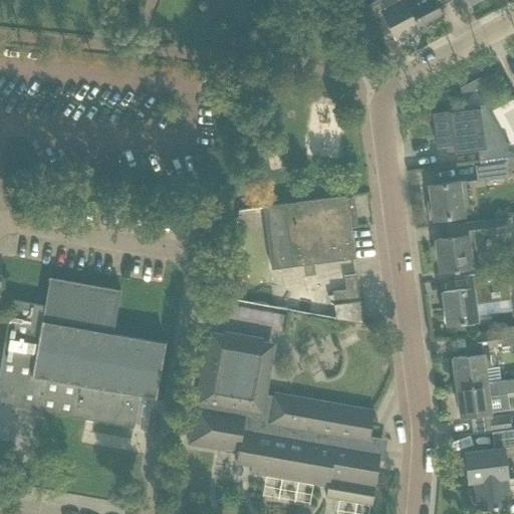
[(421,31),(405,0),(376,0),(361,8),(368,21),(381,14),(395,40),(409,32),(411,36),(421,31)]
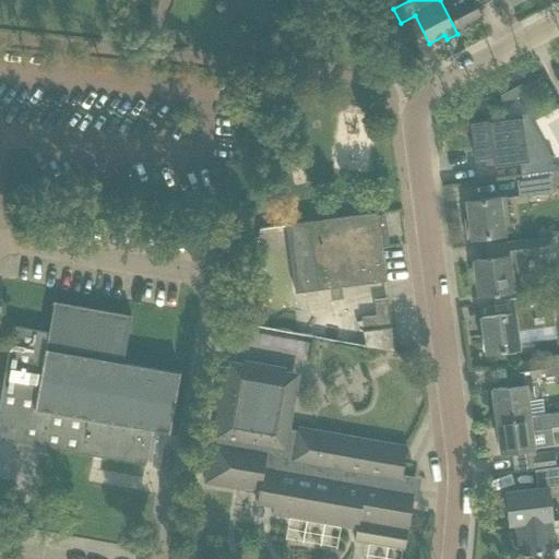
[(440,0),(458,34),(468,27),(467,24),(482,16),(473,0),(440,0)]
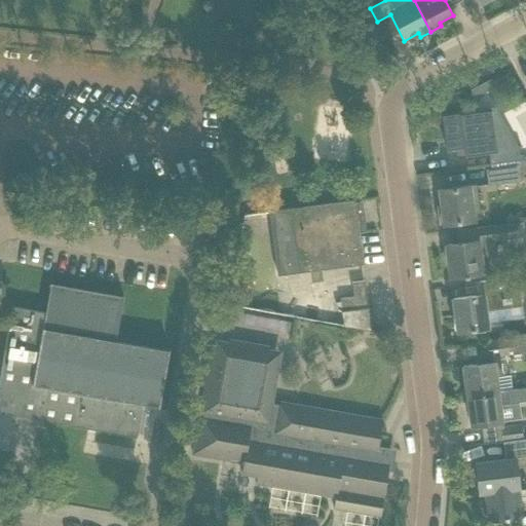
[(489,75),(470,85),(473,107),(490,78),(489,75)]
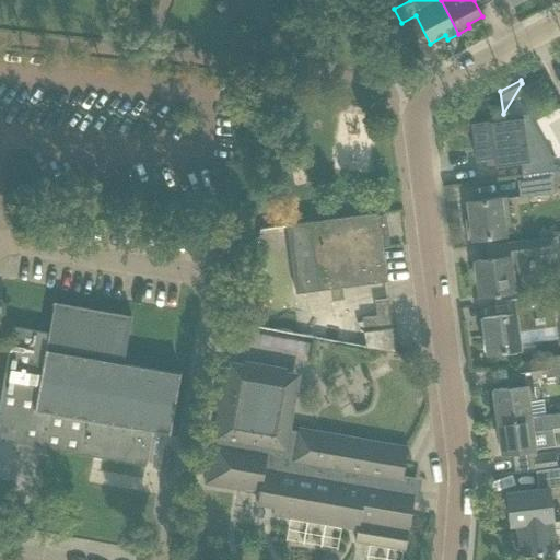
[(469,123),(475,160),(493,156),(494,165),(516,162),(528,161),(525,139),(522,117),(521,117),(490,121),(490,120),(469,123)]
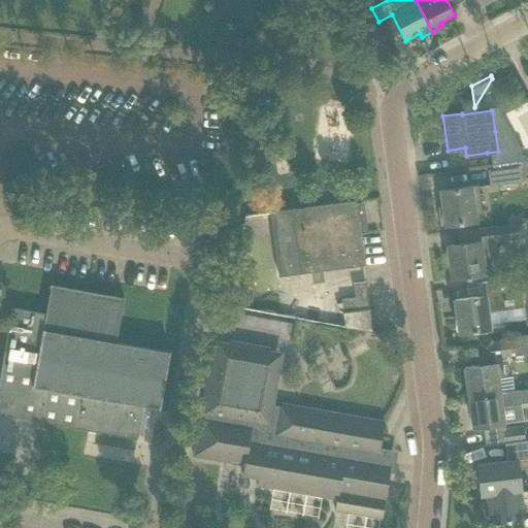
[(527,160),(527,147),(502,152),(504,164),(527,160)]
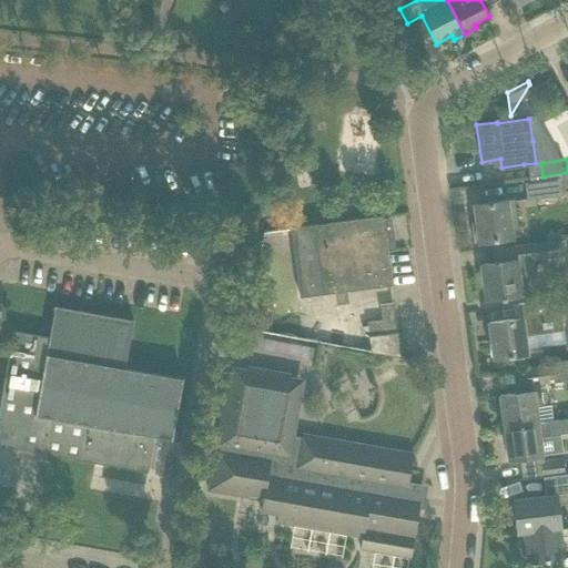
[(525,183),(527,201),(563,196),(560,179),(525,183)]
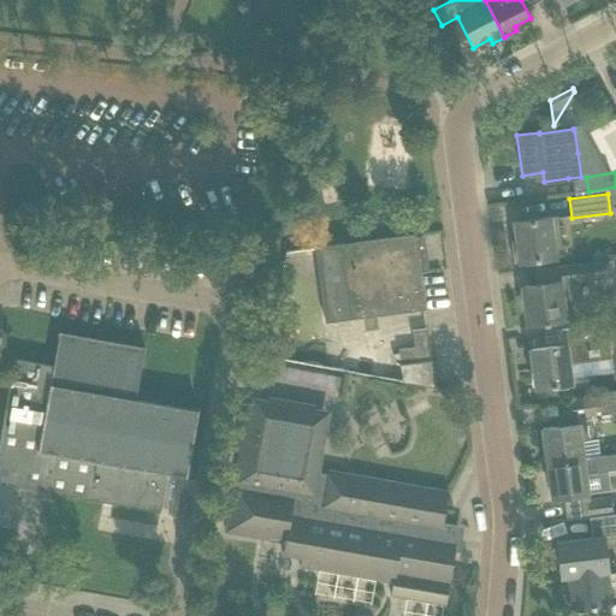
[(516,240),(510,241),(514,264),(520,262),(544,259),(554,258),(551,236),(560,235),(557,215),(538,218),(514,221),(516,240)]
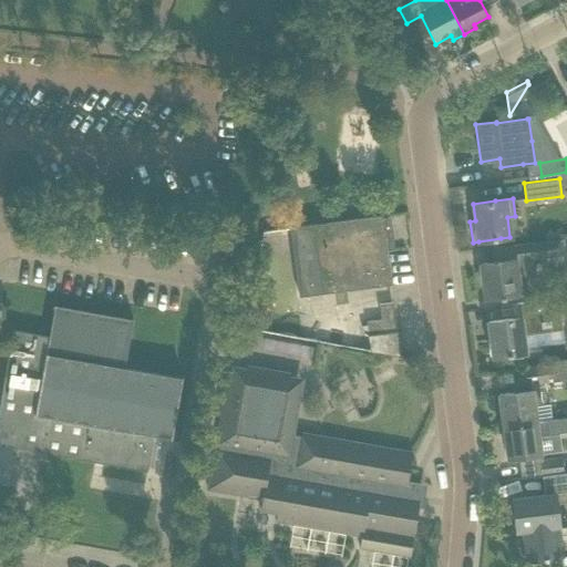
[(290,228),(300,297),(390,285),(381,216),(290,228)]
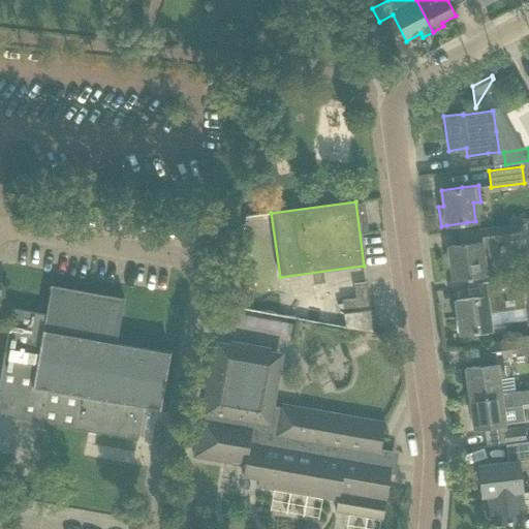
[(461,245),(448,247),(454,278),(473,276),(484,275),(499,273),(495,243),(528,239),(526,223),(480,229),(460,232),(461,245)]
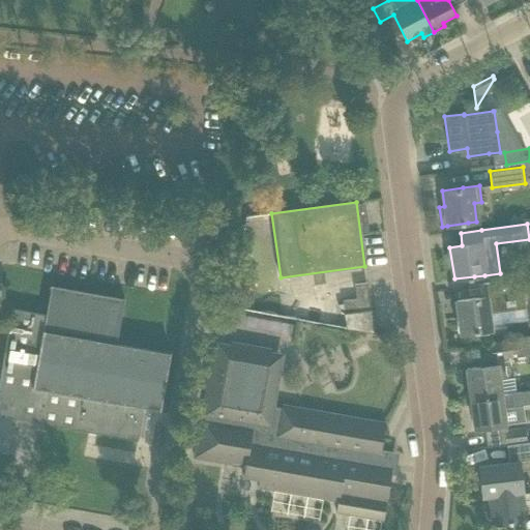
[(525,306),(521,278),(482,284),(483,297),(455,301),(461,333),(478,331),(478,335),(487,334),(487,330),(490,330),(488,313),(525,306)]
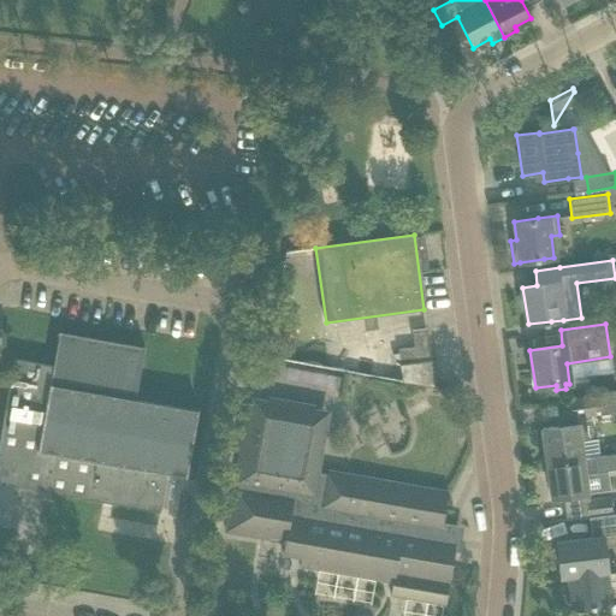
[(243,339),(256,342),(259,330),(246,327),(243,339)]
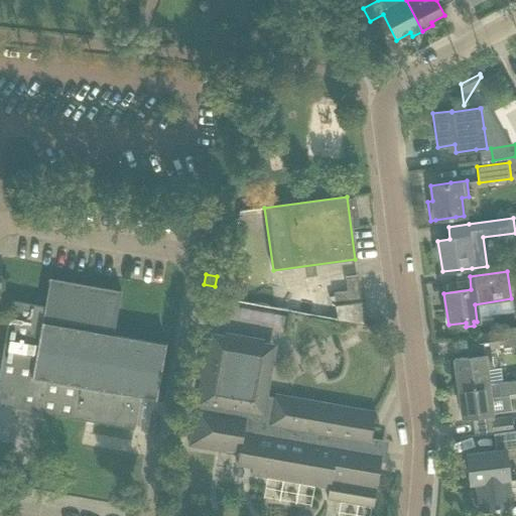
[(0,367),(0,404),(133,428),(139,395),(156,398),(165,345),(113,336),(121,290),(49,278),(44,307),(12,301),(0,367)]
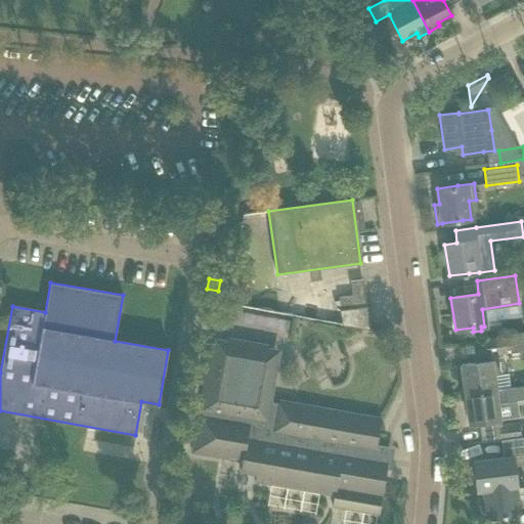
[(369,329),(366,308),(354,309),(340,311),(342,325),(369,331),(369,329)]
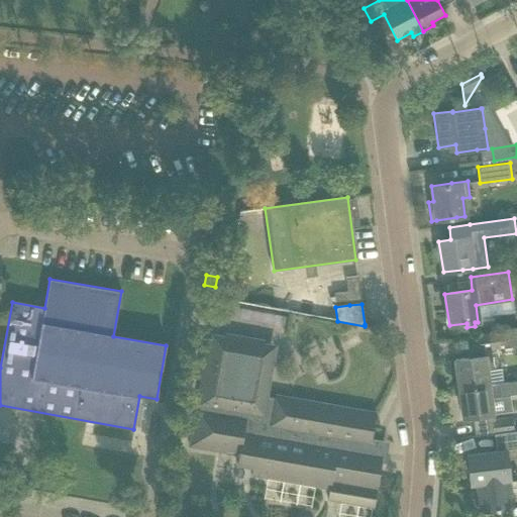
[(454,359),(458,389),(489,385),(504,383),(502,370),(495,371),(492,349),(503,348),(502,333),(472,337),(474,357),(454,359)]
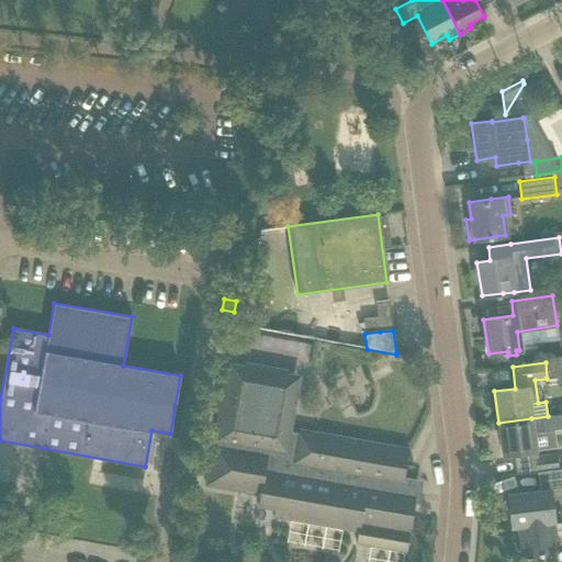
[(231,363),(228,377),(225,377),(216,426),(220,426),(213,460),(210,459),(205,485),(245,492),(245,489),(260,491),(258,506),(274,508),(273,516),(358,531),(356,543),(406,552),(415,498),(401,495),(408,449),(300,429),(299,433),(290,431),(291,424),(278,422),(284,388),(242,380),(244,366),(231,363)]
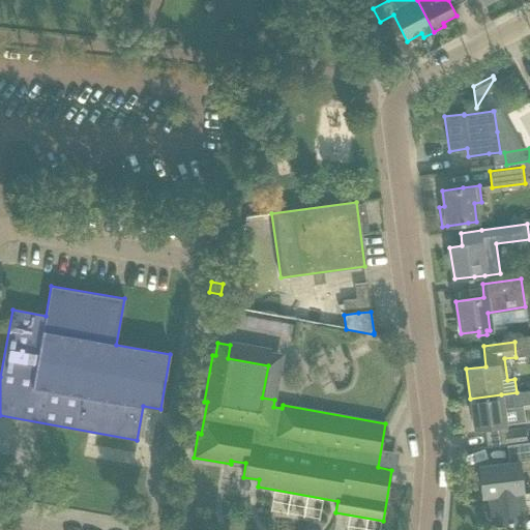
[(523,406),(521,392),(517,392),(501,394),(470,399),(474,429),(505,424),(503,408),(523,406)]
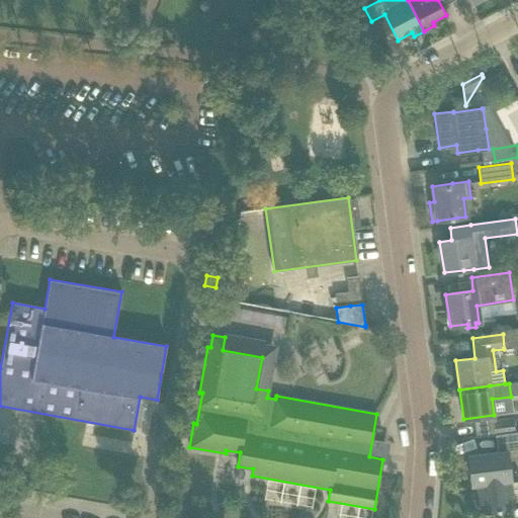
[(497,432),(497,436),(516,434),(514,418),(495,421),(497,432)]
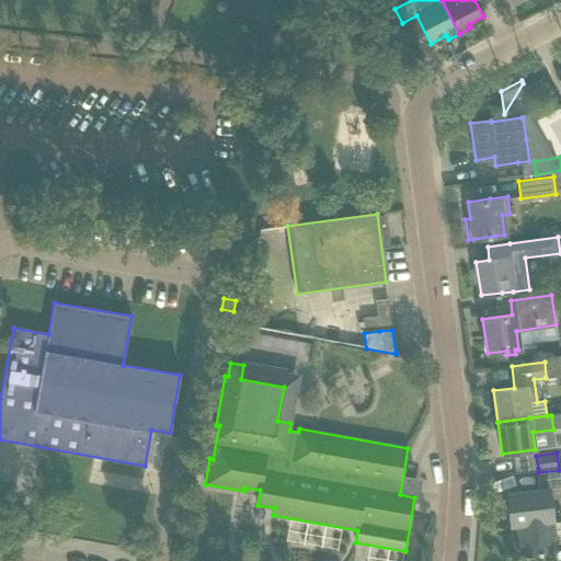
[(517,525),(522,554),(556,550),(548,489),(507,494),(512,525),(517,525)]
